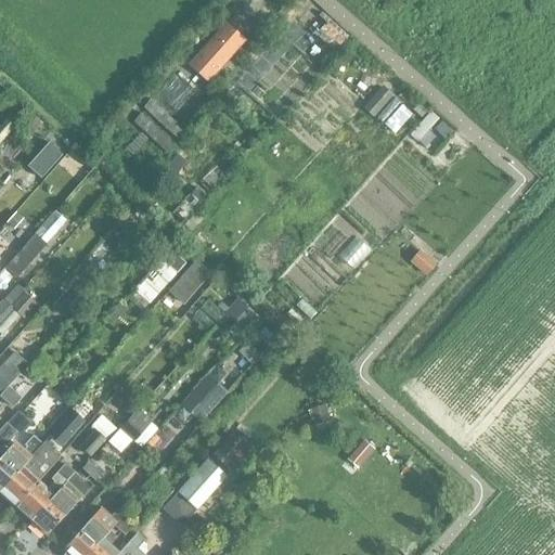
[(195,61),(210,74),(242,39),(227,26),(195,61)]
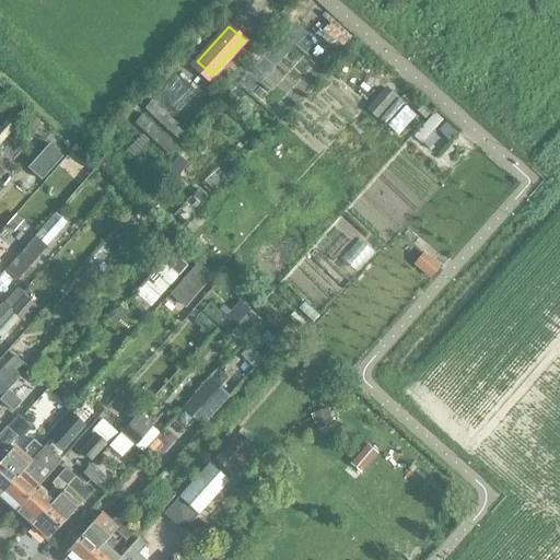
[(376,118),(396,96),(385,86),(365,107),(376,118)]
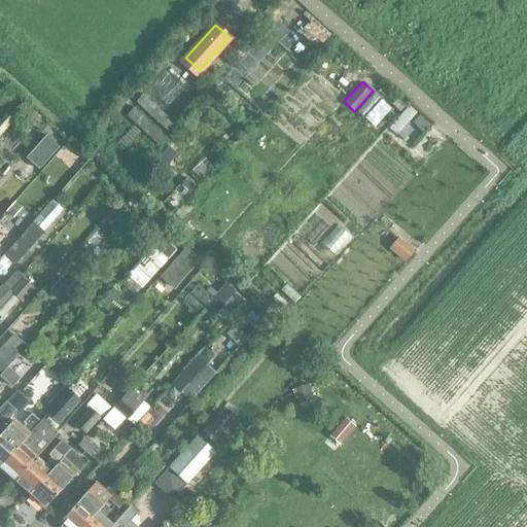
[(374,127),(390,108),(380,99),(363,117),(374,127)]
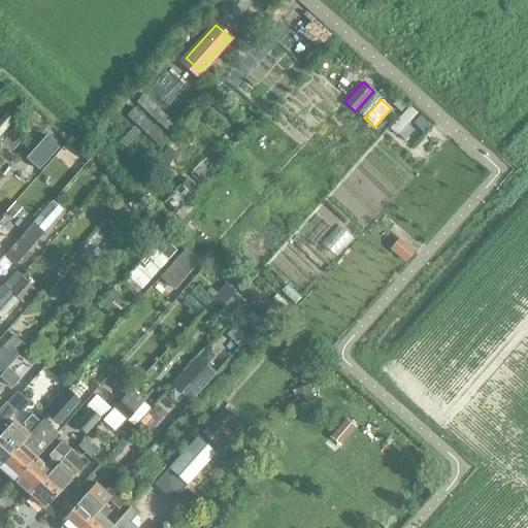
[(396,135),(416,112),(408,105),(389,128),(396,135)]
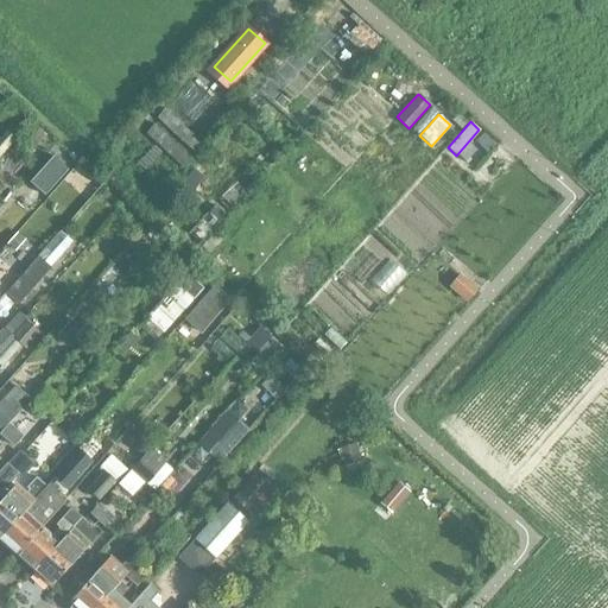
[(494,143),(482,132),(474,141),(485,152),(494,143)]
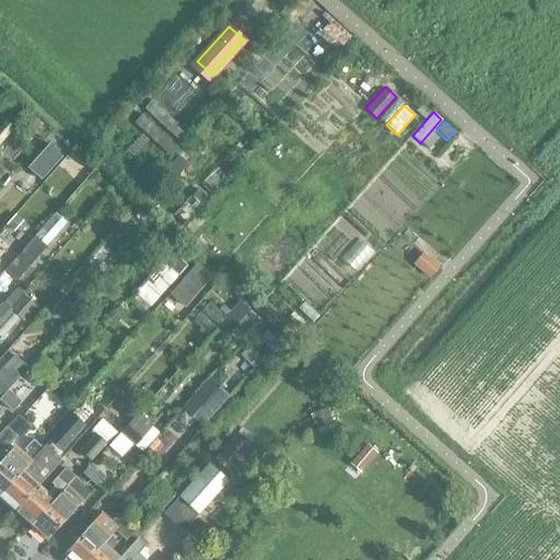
[(51,144),(32,168),(46,181),(66,155),(51,144)]
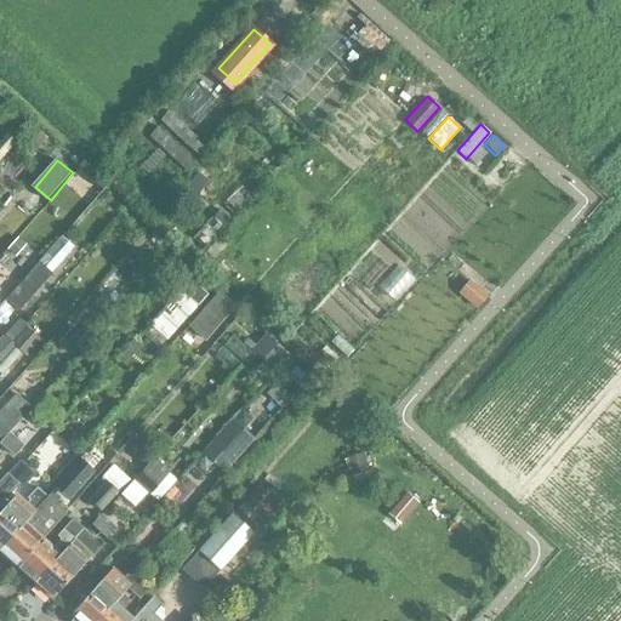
[(0,318),(6,323),(73,248),(61,237),(0,305),(0,318)]
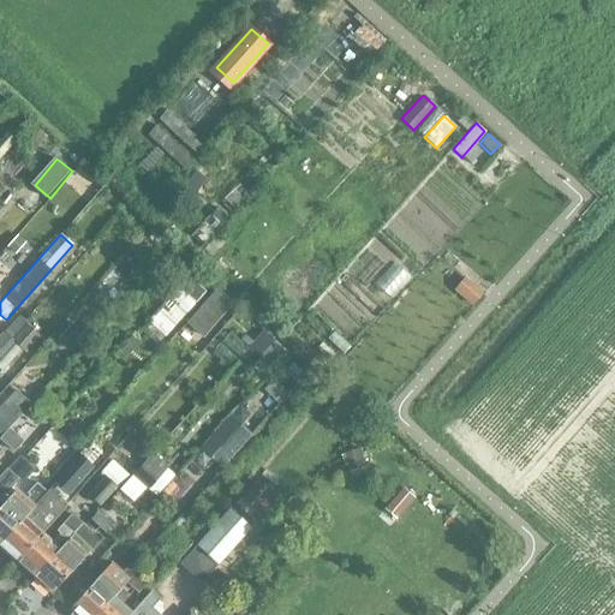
[(455,290),(471,304),(481,292),(465,278),(455,290)]
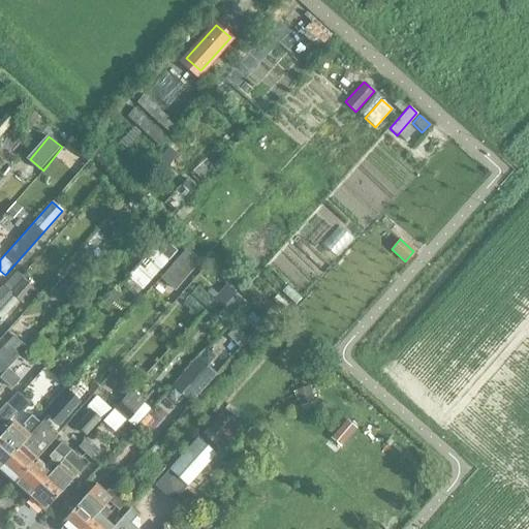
[(178,288),(199,256),(185,246),(162,278),(178,288)]
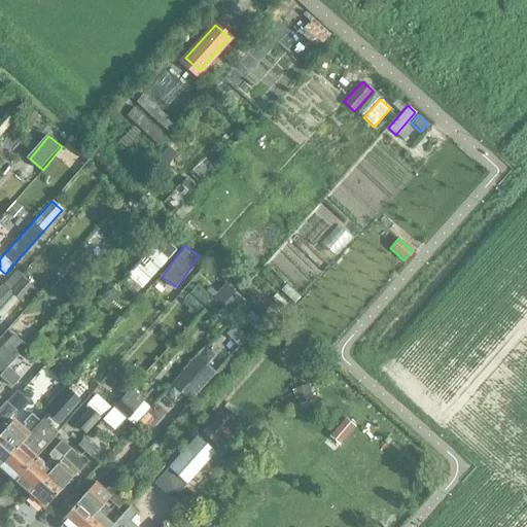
[(152,247),(130,274),(143,285),(166,257),(152,247)]
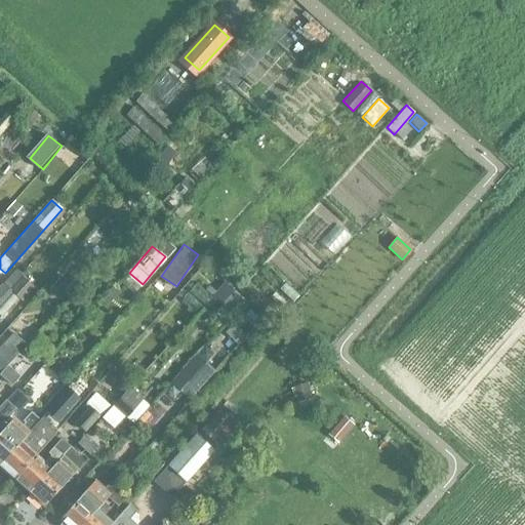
[(3,283),(9,288),(23,274),(16,269),(3,283)]
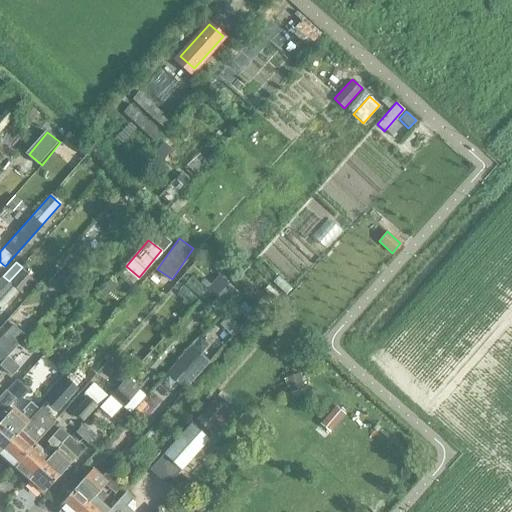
[(217,273),(209,285),(192,275),(186,285),(222,307),(236,284),(217,273)]
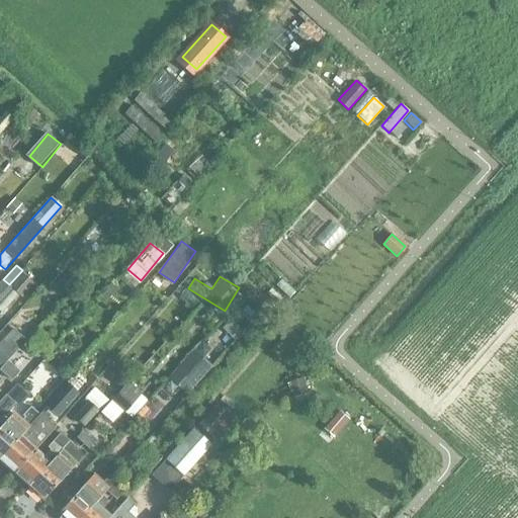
[(9,284),(0,294),(0,311),(1,312),(18,293),(9,284)]
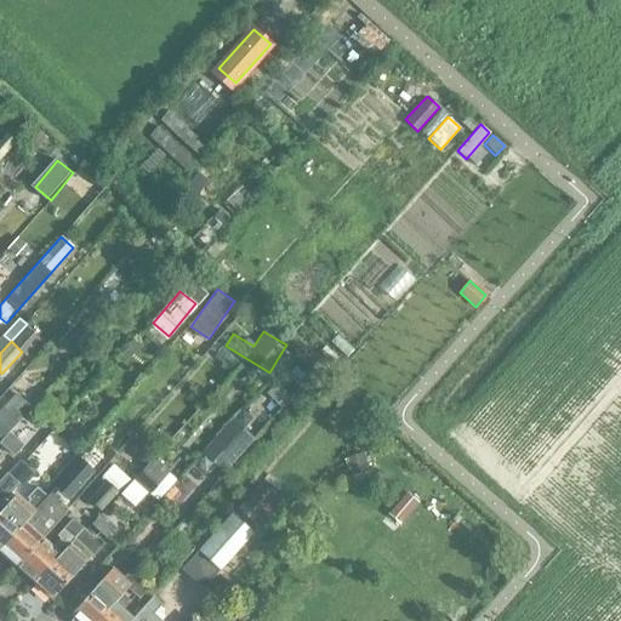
[(16,421),(41,393),(30,382),(4,411),(16,421)]
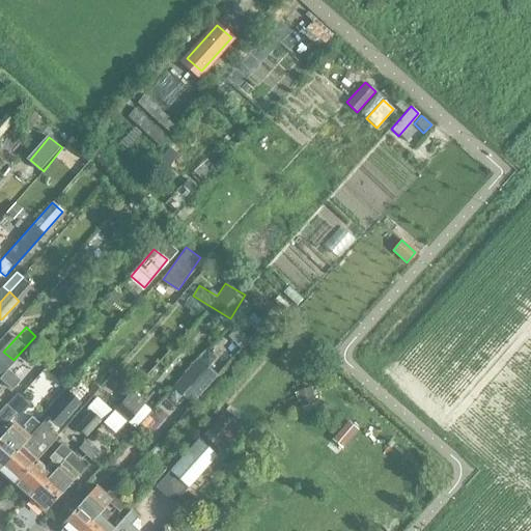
[(206,351),(200,358),(207,365),(212,361),(212,355),(206,351)]
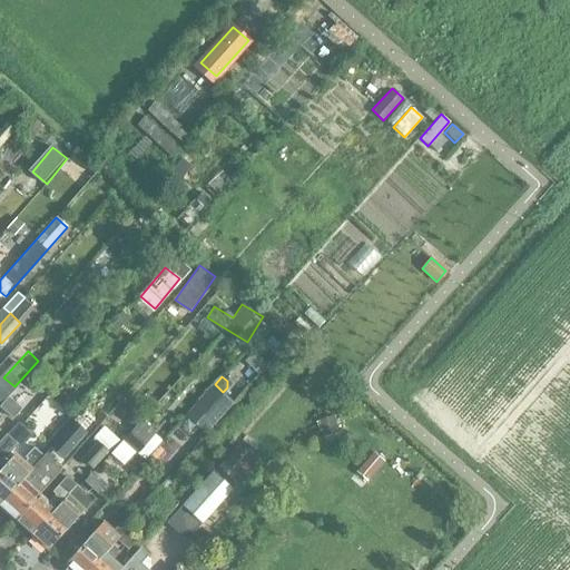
[(213,385),(194,405),(214,423),(232,403),(213,385)]
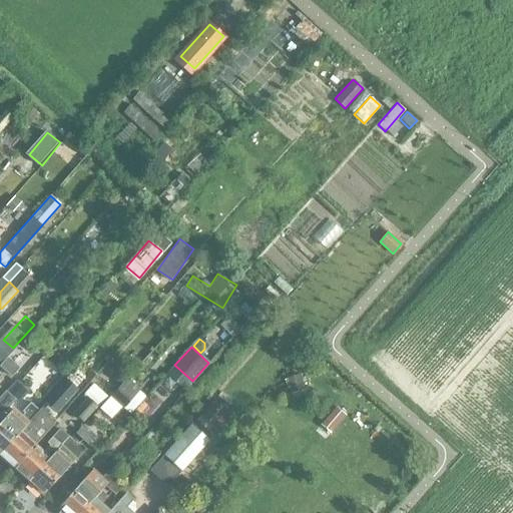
[(110,402),(126,416),(145,395),(129,381),(110,402)]
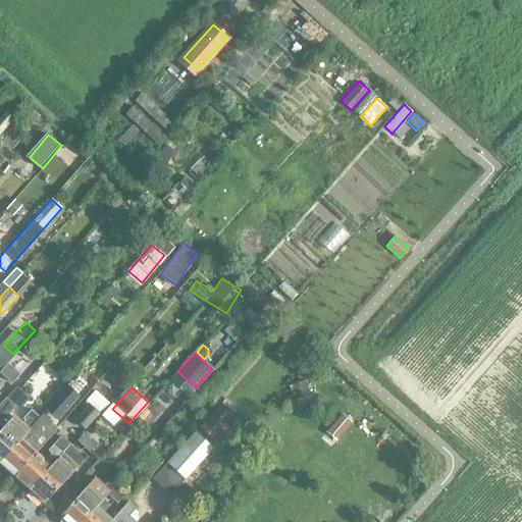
[(84,428),(108,402),(95,390),(85,402),(88,405),(74,420),(84,428)]
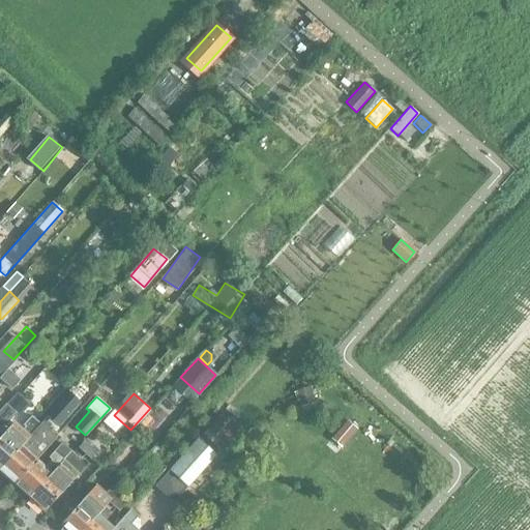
[(40,440),(49,431),(50,432),(57,424),(58,424),(67,414),(48,398),(38,408),(47,415),(40,423),(31,415),(23,424),(40,440)]
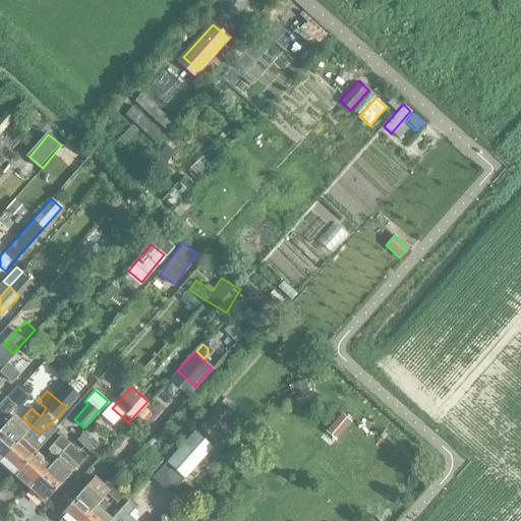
[(0,421),(14,405),(5,397),(0,402),(0,421)]
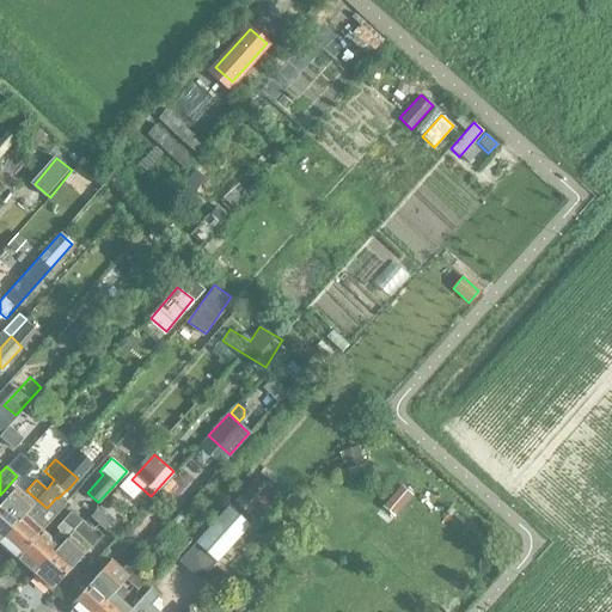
[(257,512),(274,494),(255,477),(239,495),(257,512)]
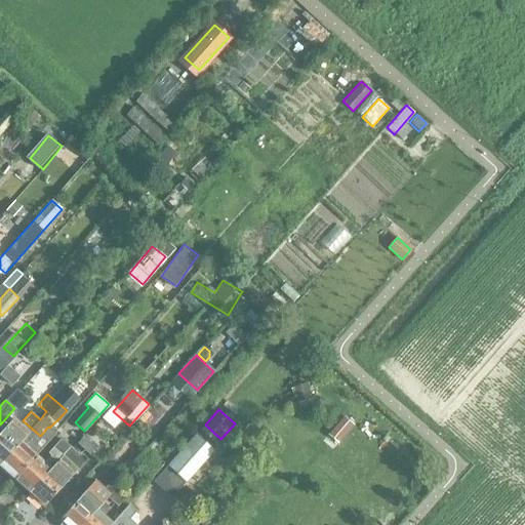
[(0,432),(0,463),(27,434),(21,428),(14,435),(5,427),(0,432)]
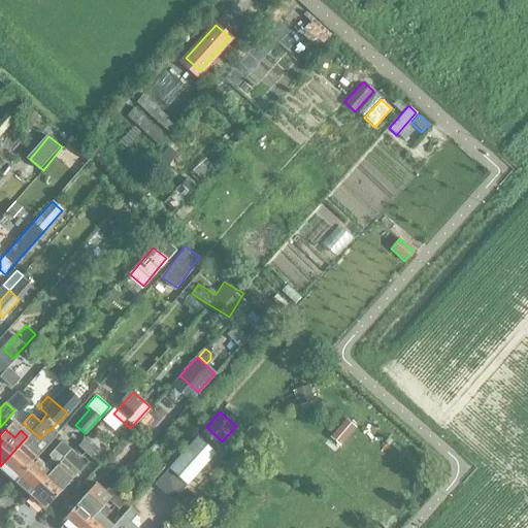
[(91,454),(98,446),(87,435),(78,443),(91,454)]
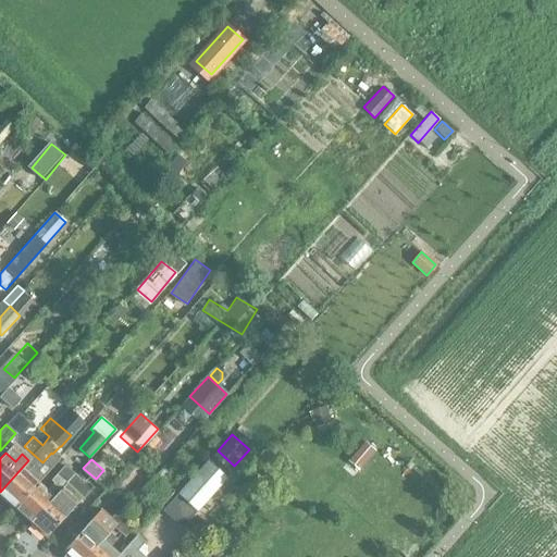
[(28,460),(0,492),(0,495),(14,508),(38,482),(28,474),(36,467),(28,460)]
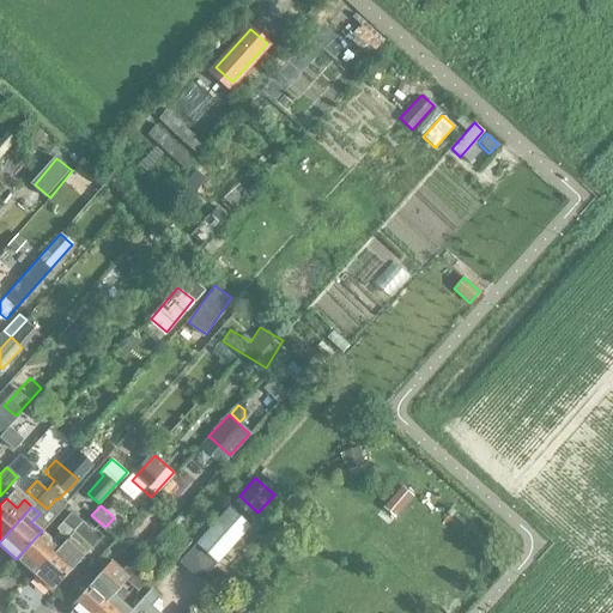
[(200,582),(216,563),(250,526),(229,507),(178,563),(200,582)]
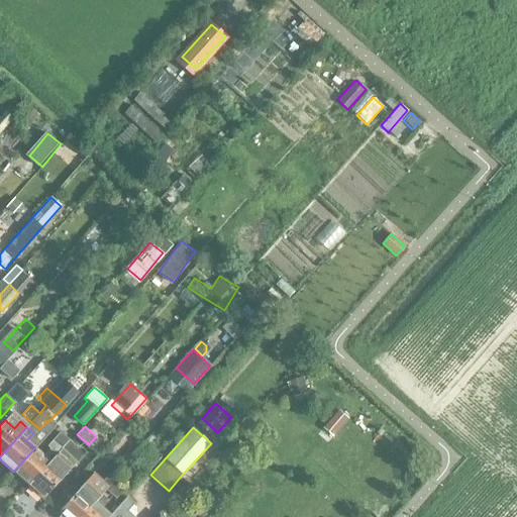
[(35,447),(13,472),(28,485),(69,439),(60,431),(47,445),(49,447),(43,455),(35,447)]
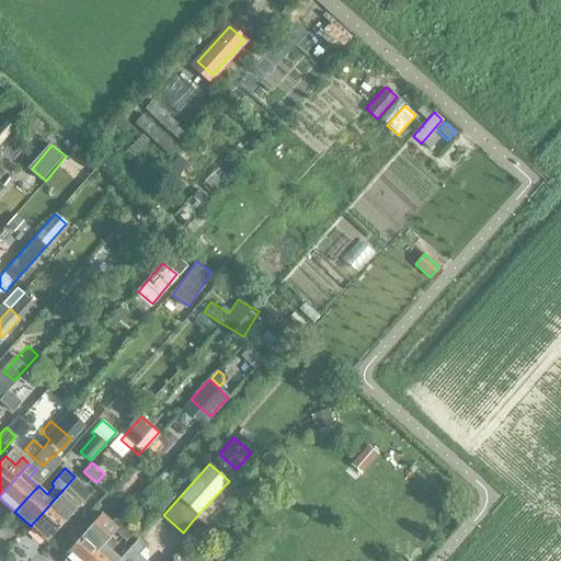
[(75,477),(31,526),(47,541),(70,515),(83,501),(89,490),(84,485),(75,477)]
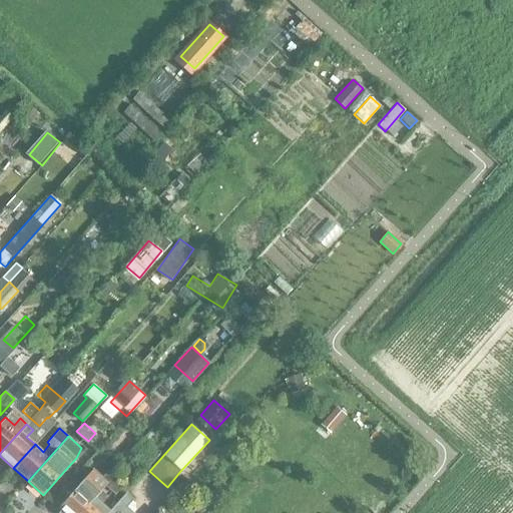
[(146,468),(160,453),(143,438),(129,453),(146,468)]
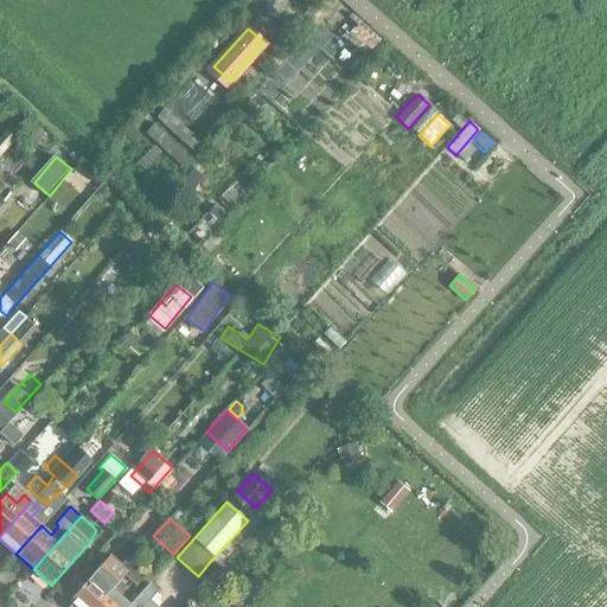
[(94,573),(83,585),(69,601),(75,606),(95,606),(120,580),(125,574),(134,564),(127,558),(121,564),(109,555),(94,573)]
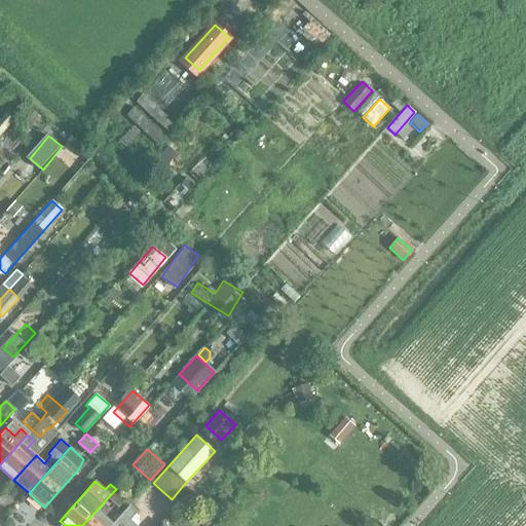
[(116,488),(116,489),(108,497),(115,503),(123,494),(116,488)]
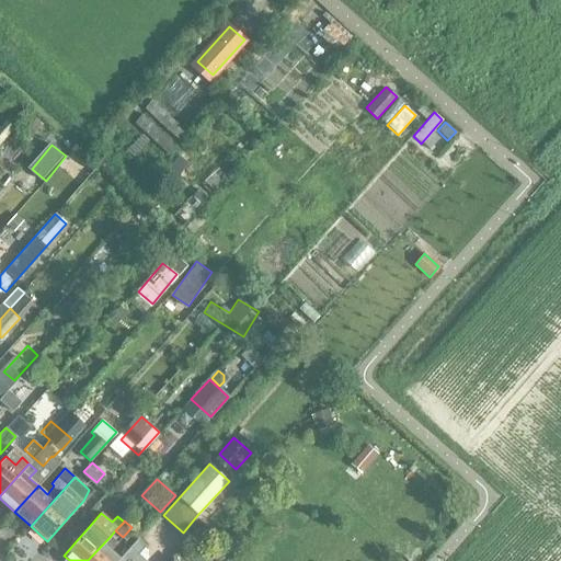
[(111,536),(88,560),(116,560),(119,558),(111,550),(117,542),(111,536)]
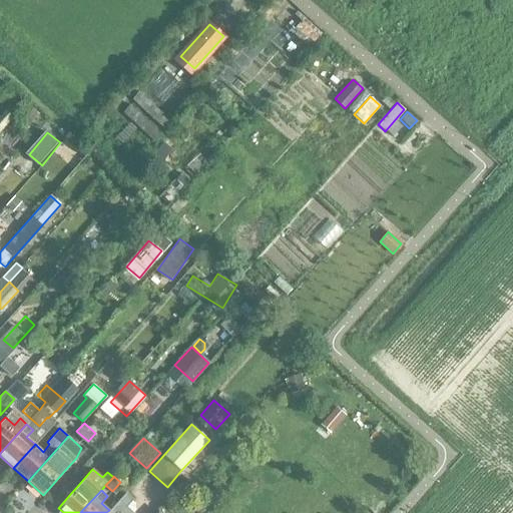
[(109,510),(106,512),(133,512),(134,512),(126,506),(133,499),(125,492),(109,510)]
